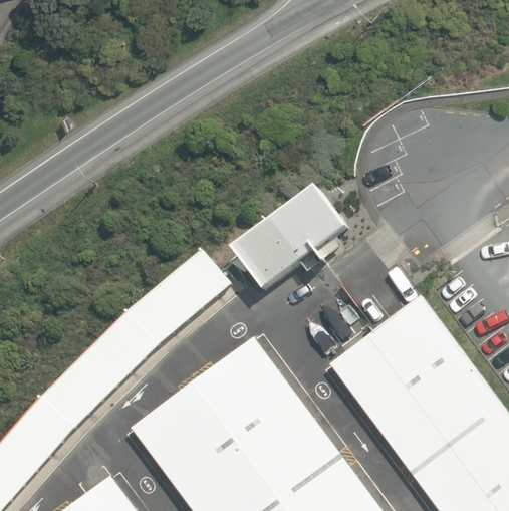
[(348,225),(319,185),(234,247),(264,288),(348,225)]
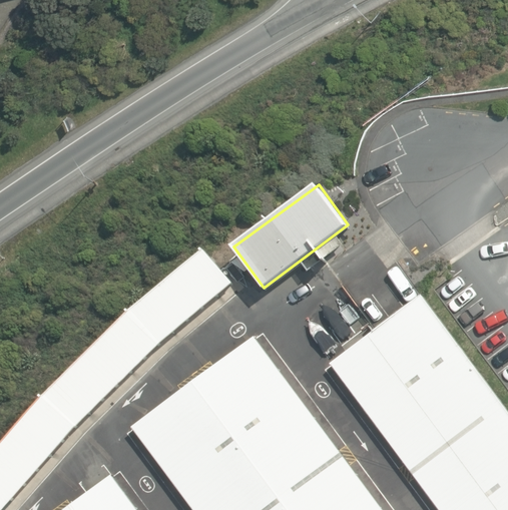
[(155,346),(232,283),(206,248),(131,312),(45,398),(0,448),(0,509),(1,509),(74,427),(155,346)]
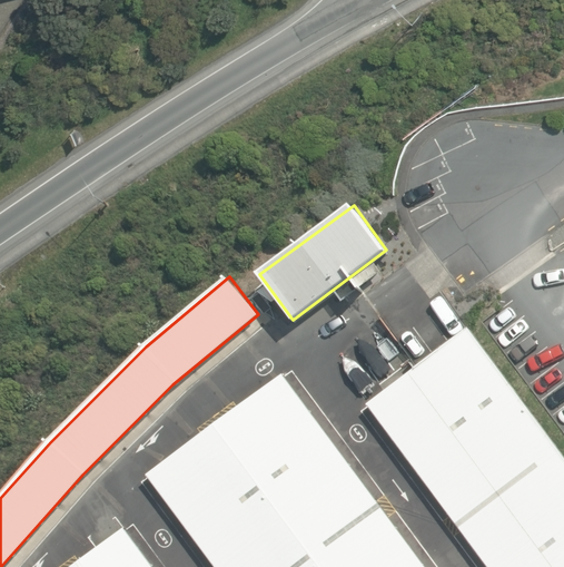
[(563,566),(563,456),(468,326),(364,403),(485,566),(563,566)]
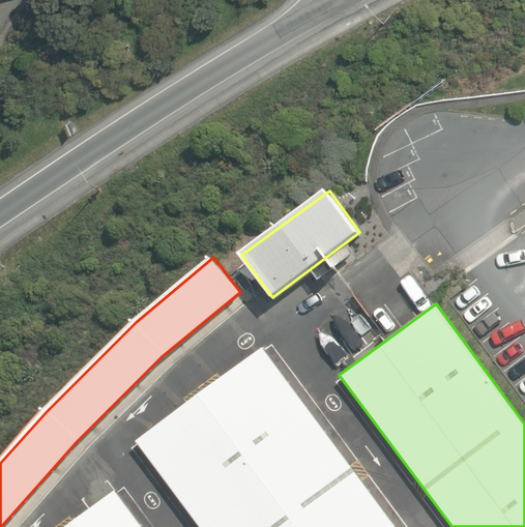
[(396,526),(261,346),(133,439),(198,526),(396,526)]
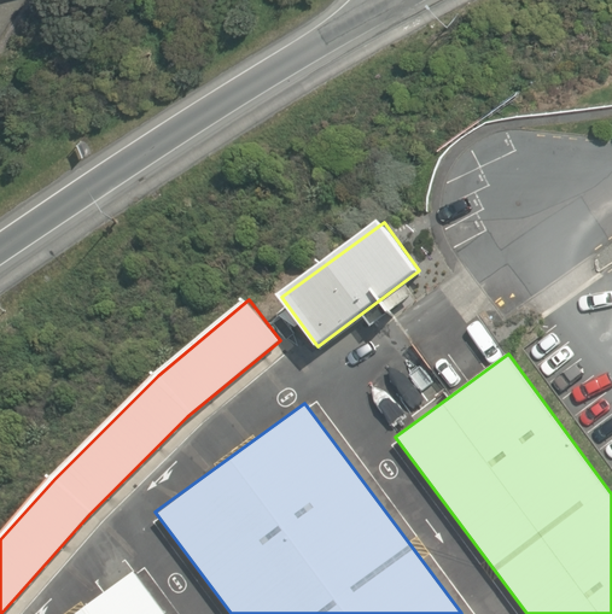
[(165,613),(133,569),(70,613),(165,613)]
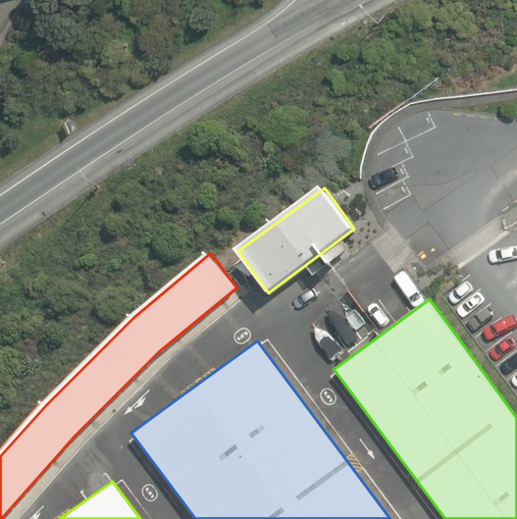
All buildings are outlined.
